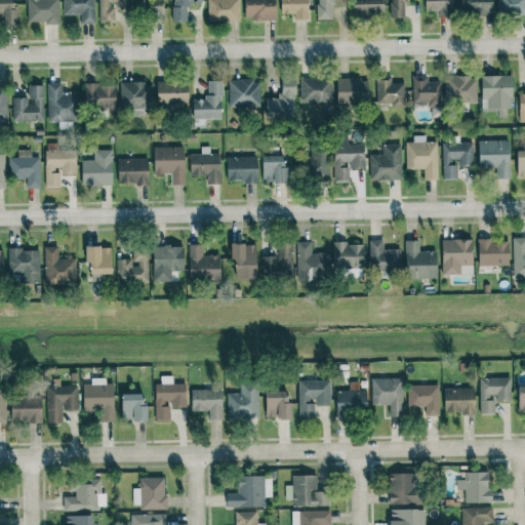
[(0,0),(0,23),(16,24),(16,8),(13,8),(13,0),(0,0)]
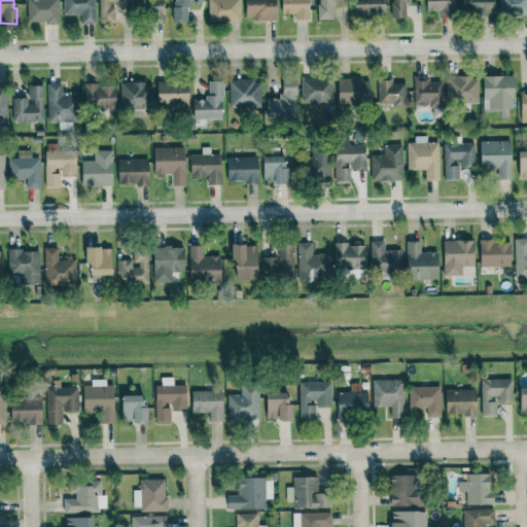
[(59,23),(59,0),(27,0),(28,23),(59,23)]
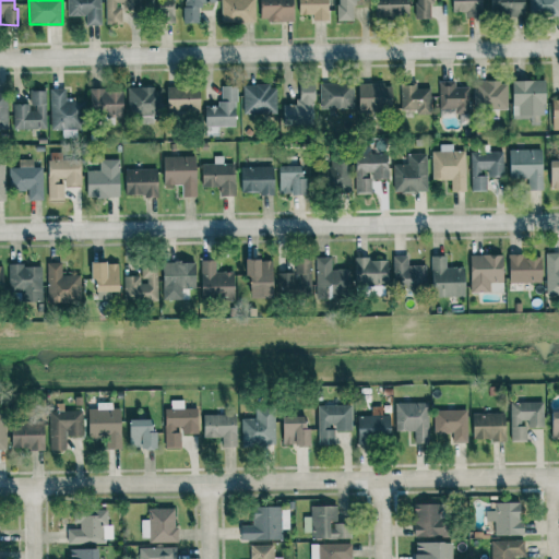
[(99,0),(67,0),(68,16),(85,16),(85,25),(100,25),(99,0)]
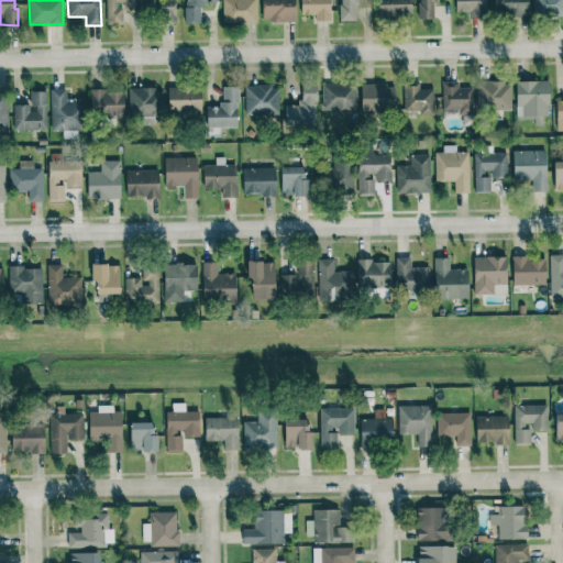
[(106,0),(107,24),(123,24),(122,11),(141,11),(140,0),(106,0)]
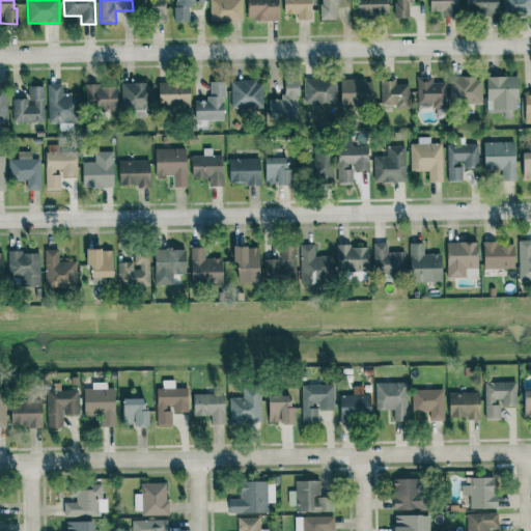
[(166,0),(139,0),(137,16),(164,19),(166,0)]
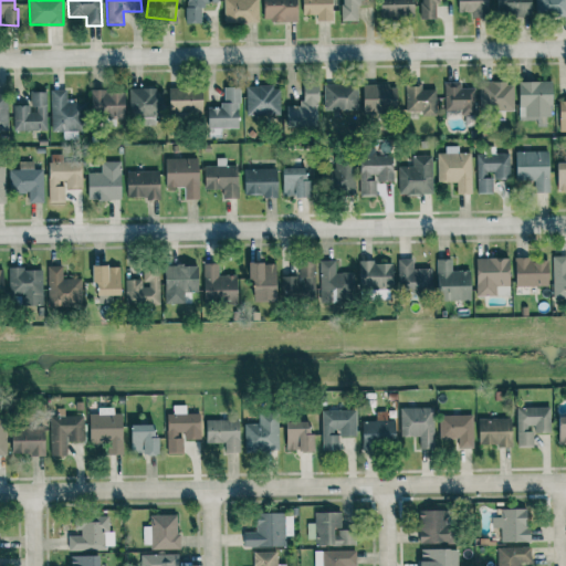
[(218,2),(218,0),(186,0),(187,23),(202,23),(202,3),(218,2)]
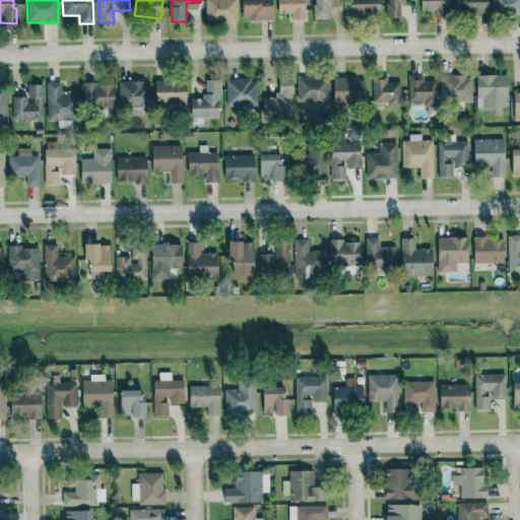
[(237,0),(205,0),(206,21),(238,20),(237,0)]
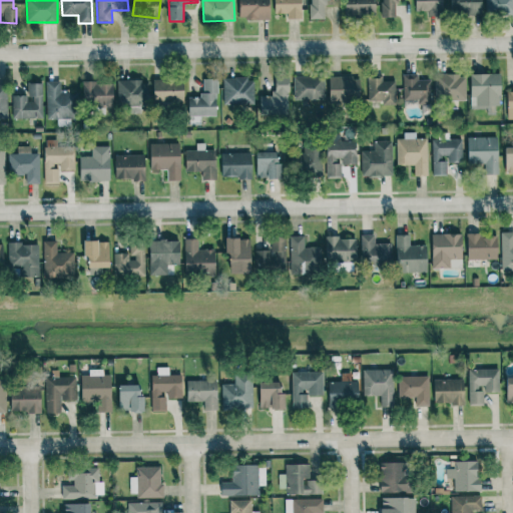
[(269,19),(269,0),(238,0),(238,18),(269,19)]
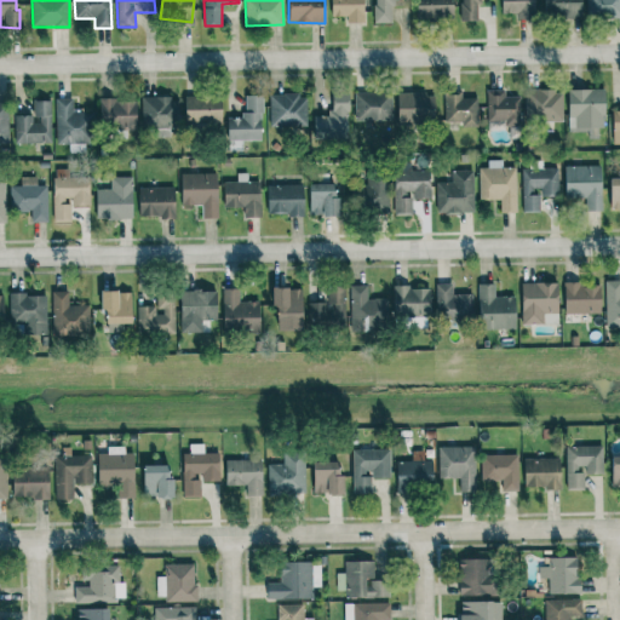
[(365,22),(363,0),(331,0),(332,17),(346,16),(348,23),(365,22)]
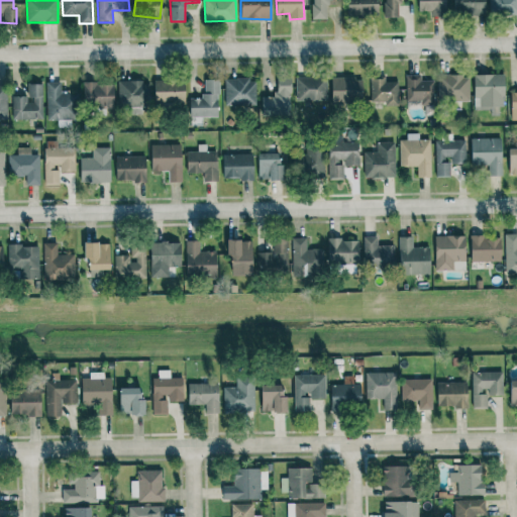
[(312,0),(313,19),(327,19),(326,0),(312,0)]
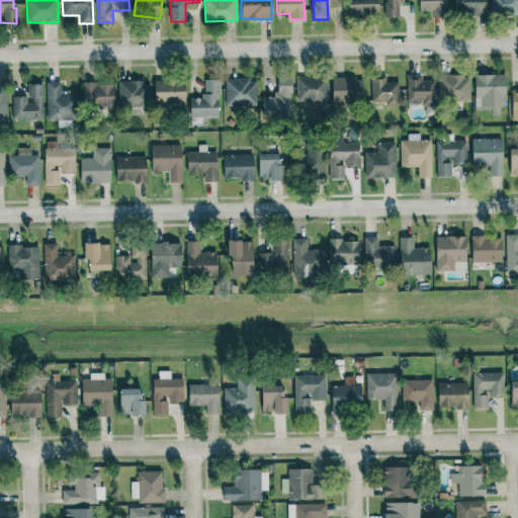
[(378,14),(377,0),(347,0),(348,14),(378,14)]
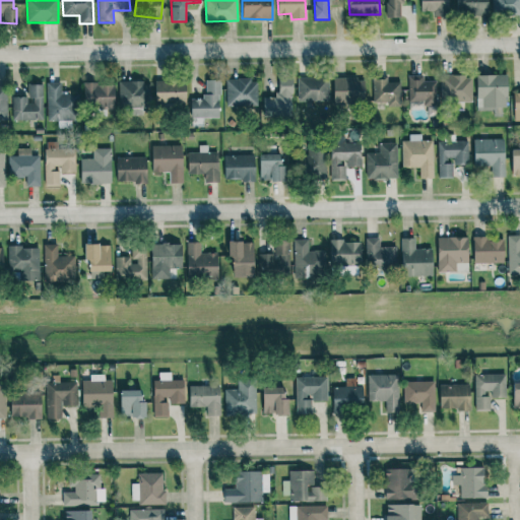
[(386,0),(387,17),(401,17),(400,0),(386,0)]
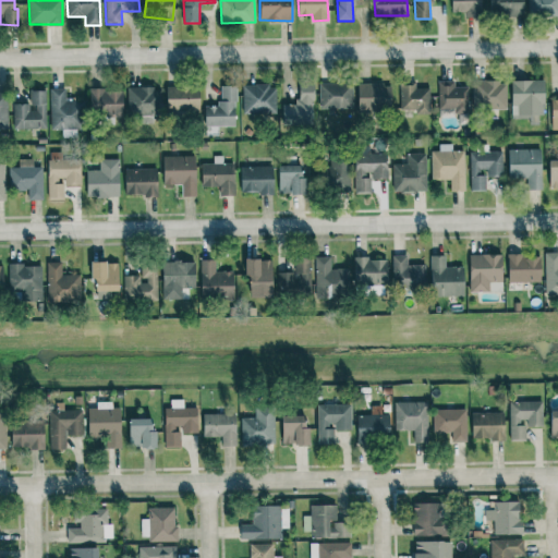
[(478,0),(450,0),(451,12),(464,12),(464,17),(480,17),(478,0)]
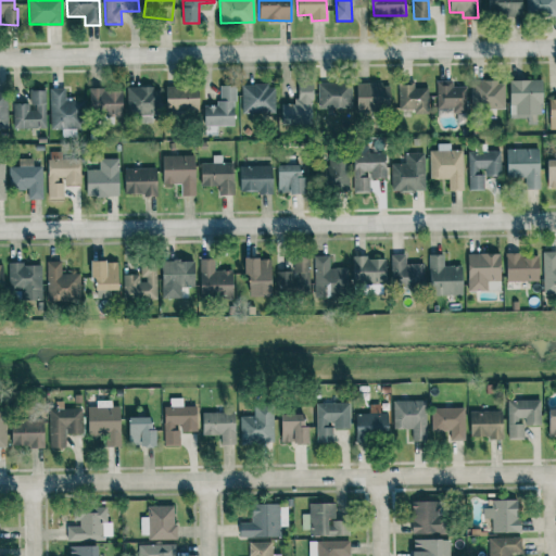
[(487,0),(488,16),(521,15),(520,0),(487,0)]
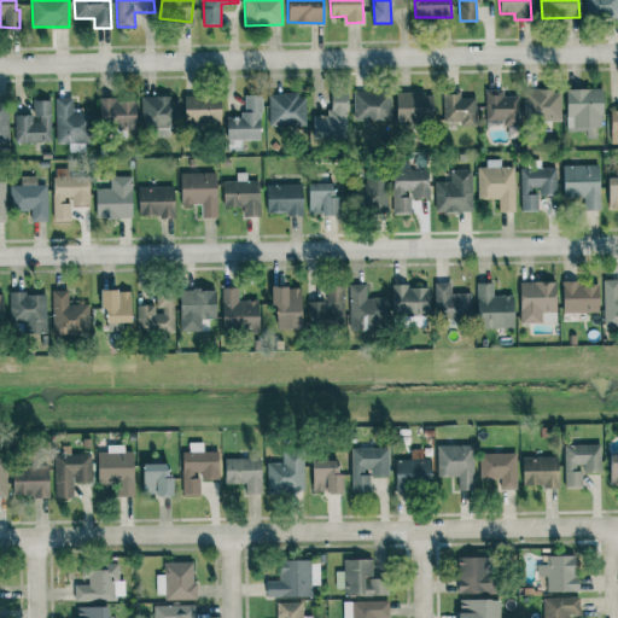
[(617,0),(584,0),(586,18),(617,17),(617,0)]
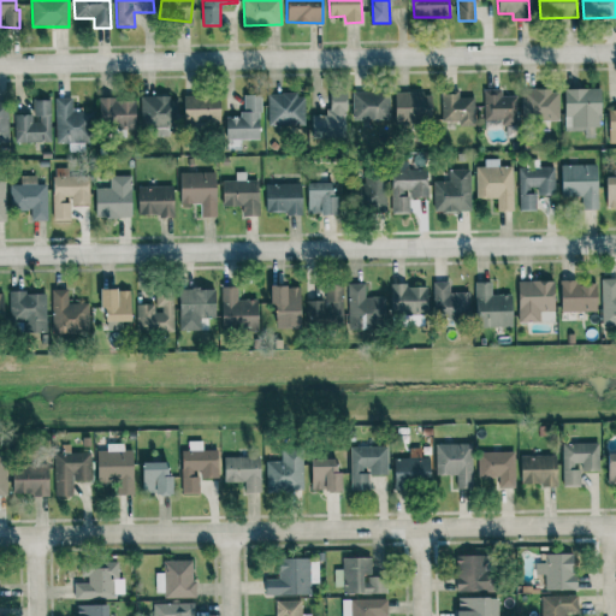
[(501,89),(484,89),(484,120),(502,120),(502,125),(517,124),(516,96),(502,96),(501,89)]
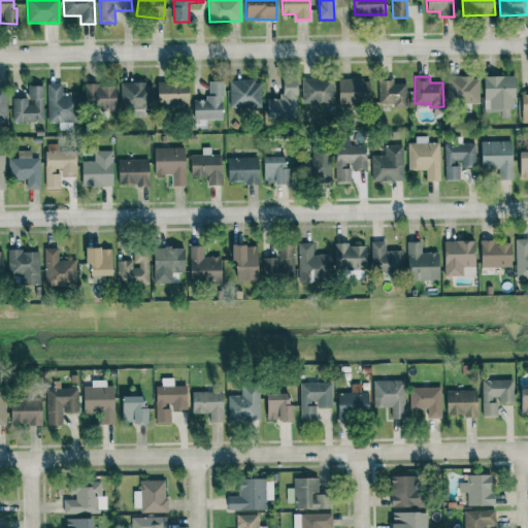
[(479,103),(480,76),(449,76),(448,103),(479,103)]
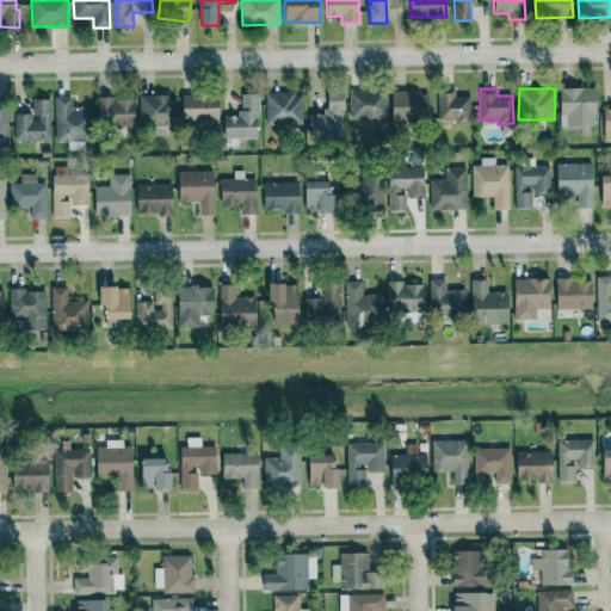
[(560,88),(560,128),(596,128),(594,88),(560,88)]
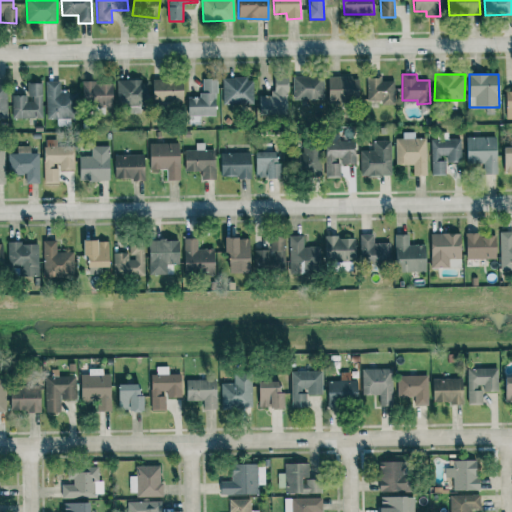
[(259,115),(288,114),(287,76),(273,77),(273,96),(259,96),(259,115)]
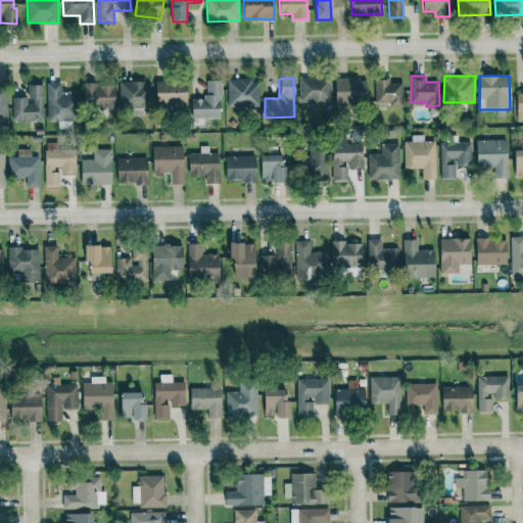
[(299,78),(299,101),(331,102),(331,78),(299,78)]
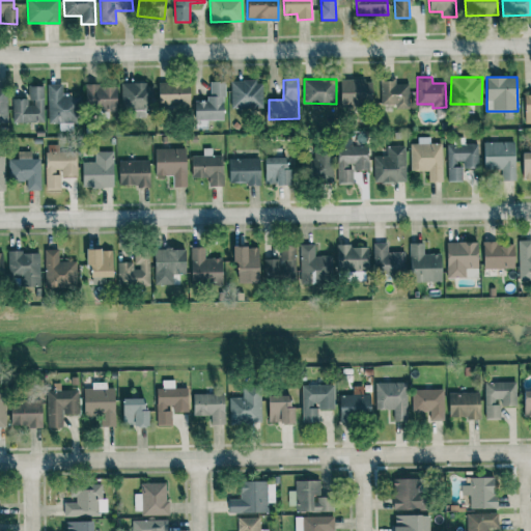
[(340,106),(372,106),(372,80),(340,80),(340,106)]
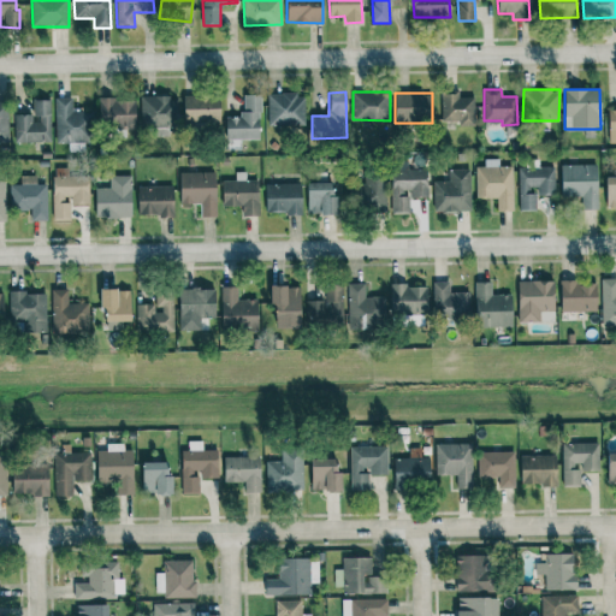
[(442,94),(442,122),(460,122),(460,126),(475,126),(474,98),(457,98),(457,93),(442,94)]
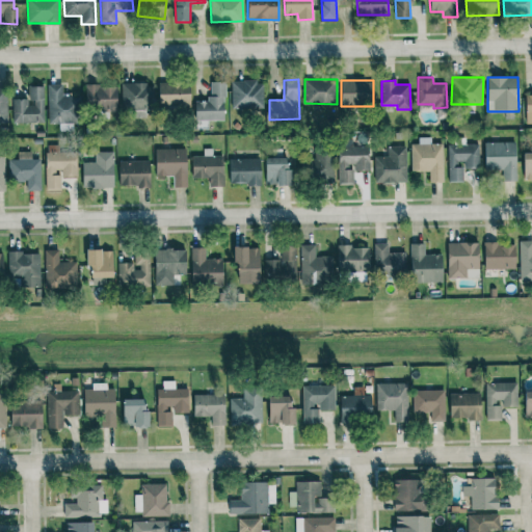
[(231,82),(232,107),(264,106),(263,81),(231,82)]
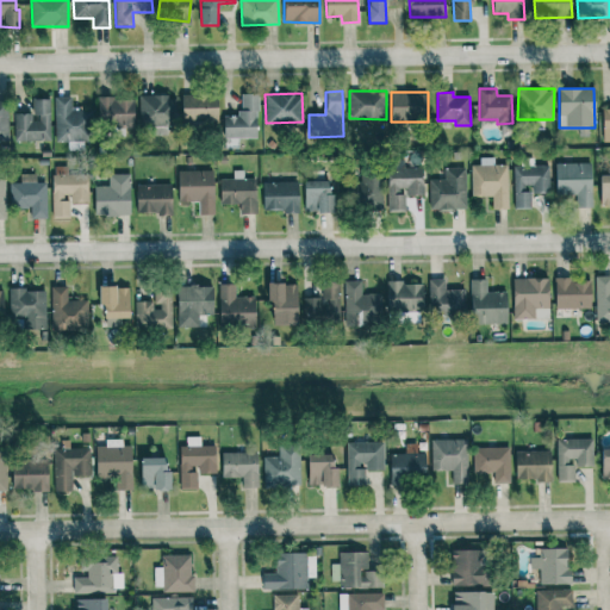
[(182,94),(181,122),(217,123),(218,95),(182,94)]
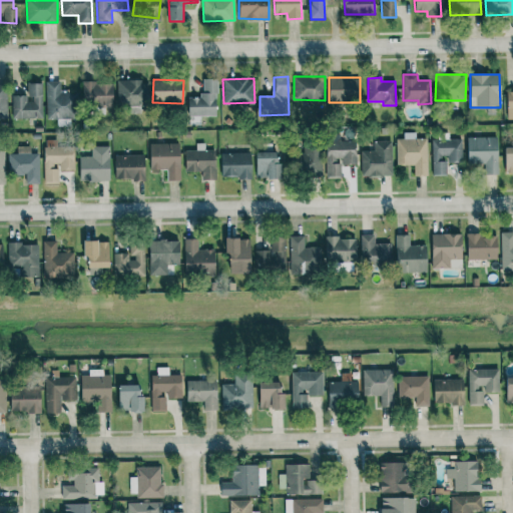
[(216,115),(216,79),(201,79),(202,97),(188,97),(188,116),(216,115)]
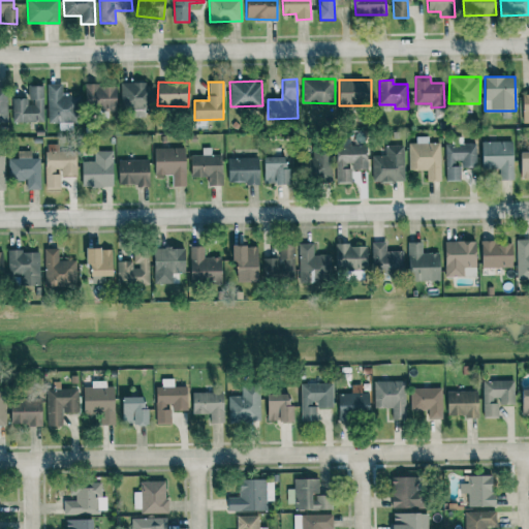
[(121,109),(153,109),(153,83),(121,83),(121,109)]
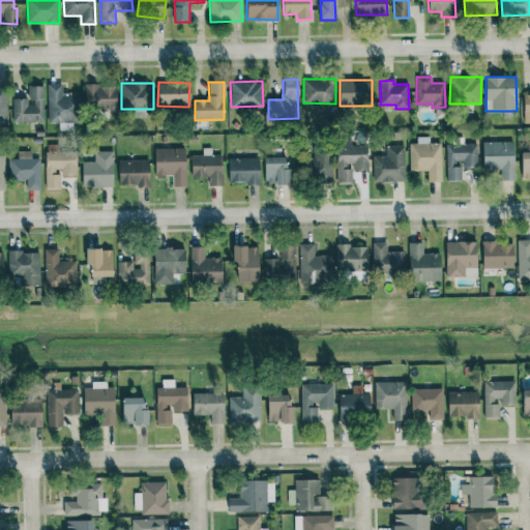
[(48,84),(49,123),(77,122),(77,97),(63,97),(63,84),(48,84)]
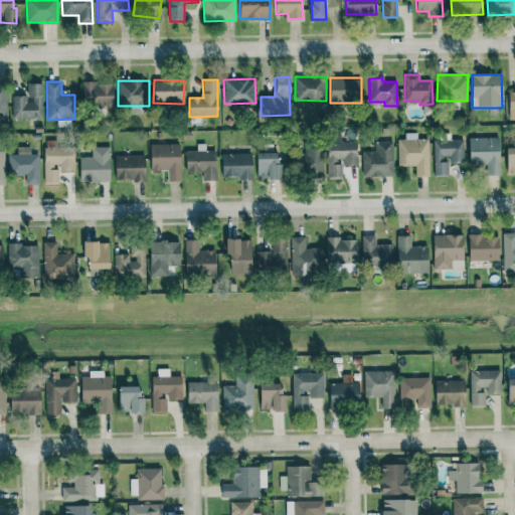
[(113,82),(82,82),(83,107),(114,106),(113,82)]
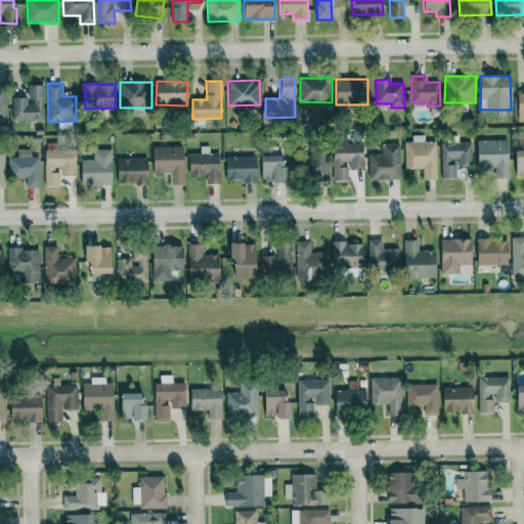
[(43,85),(28,85),(29,97),(12,97),(12,121),(43,121),(43,85)]
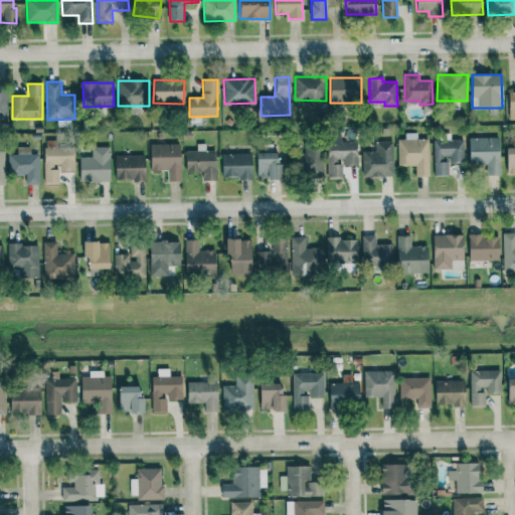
[(0,119),(8,119),(7,89),(0,88),(0,119)]
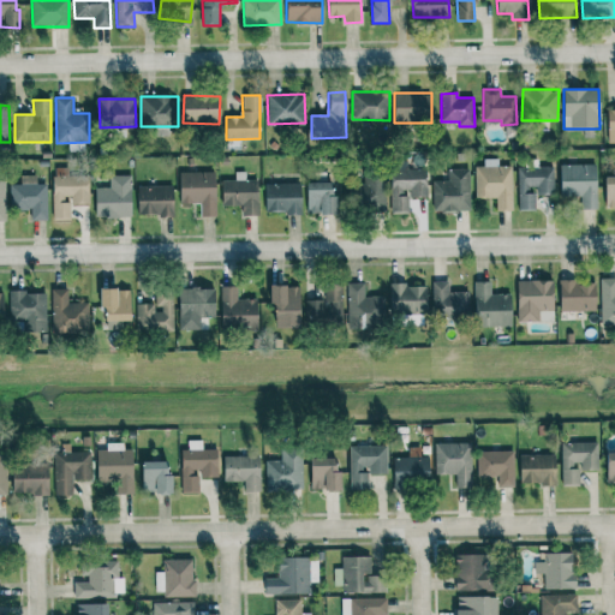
[(496,212),(513,212),(512,166),(499,166),(497,159),(484,159),(484,166),(475,167),(476,198),(496,197),(496,212)]
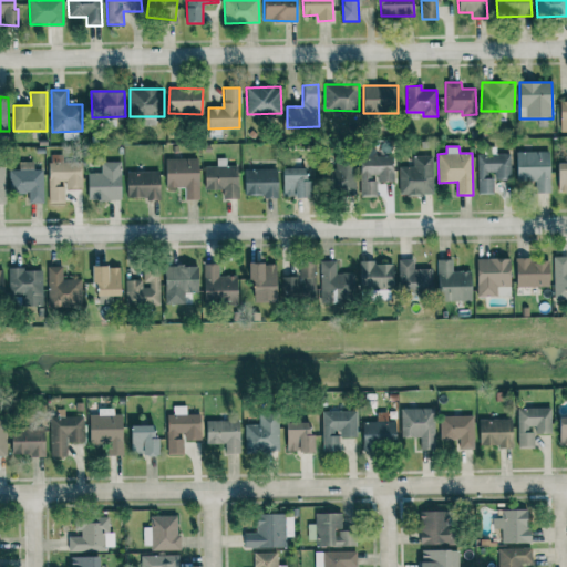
[(394,182),(393,155),(375,156),(375,148),(361,148),(361,197),(377,197),(377,182),(394,182)]
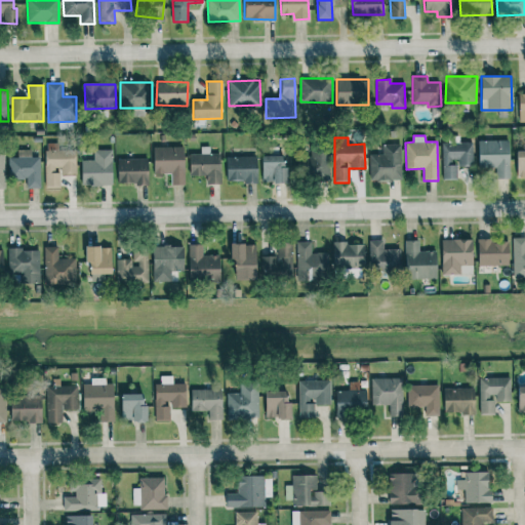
[(496,178),(509,178),(509,139),(478,140),(479,167),(495,167),(496,178)]
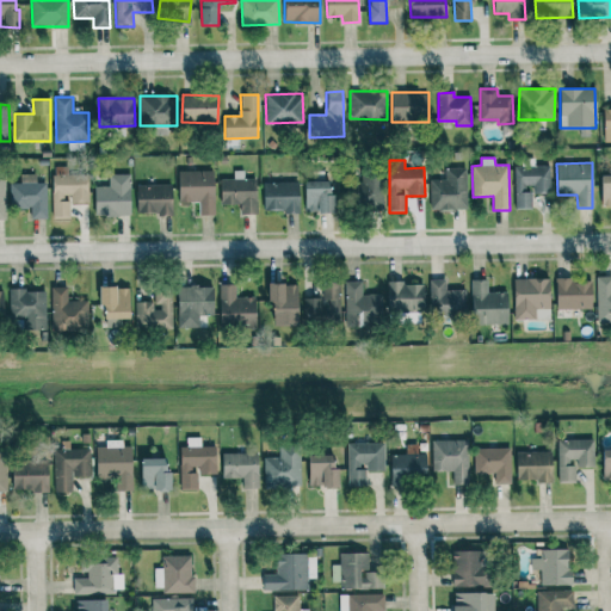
[(516,209),(531,209),(530,193),(550,193),(549,166),(514,166),(516,209)]
